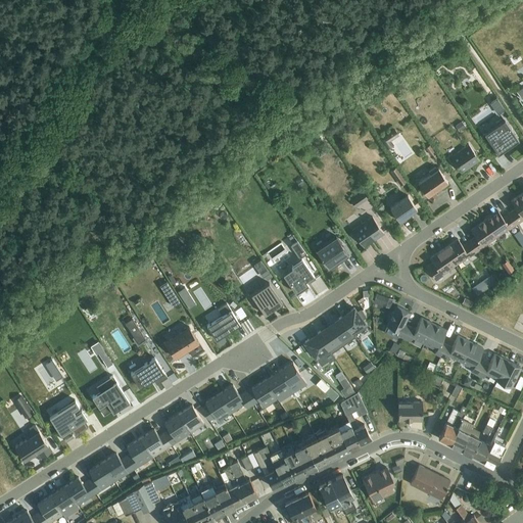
[(504,53),(508,62),(516,58),(512,49),(504,53)]
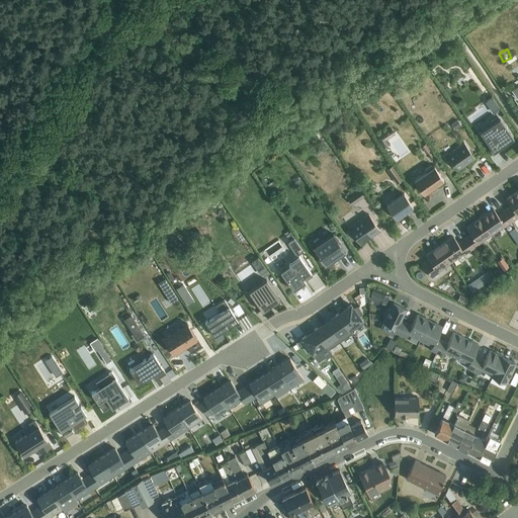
[(487,100),(485,101),(492,111),(499,106),(492,96),(487,99),(487,100)]
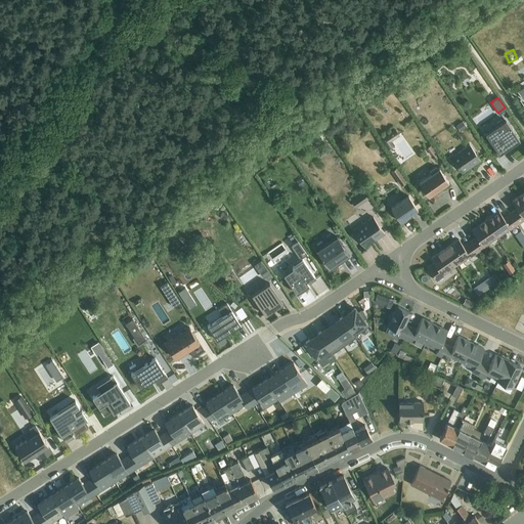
[(506,119),(485,133),(490,141),(493,145),(498,154),(504,150),(506,148),(512,144),(519,139),(507,121),(506,119)]
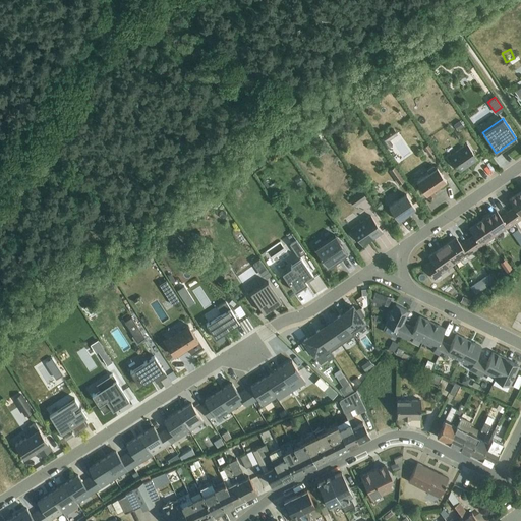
[(460,120),(454,125),(457,129),(463,125),(460,120)]
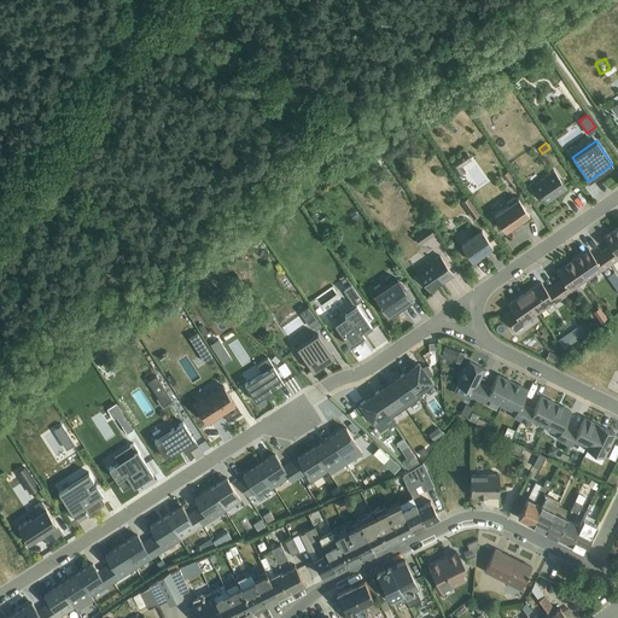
[(466,150),(448,163),(458,175),(465,169),(461,164),(471,157),(466,150)]
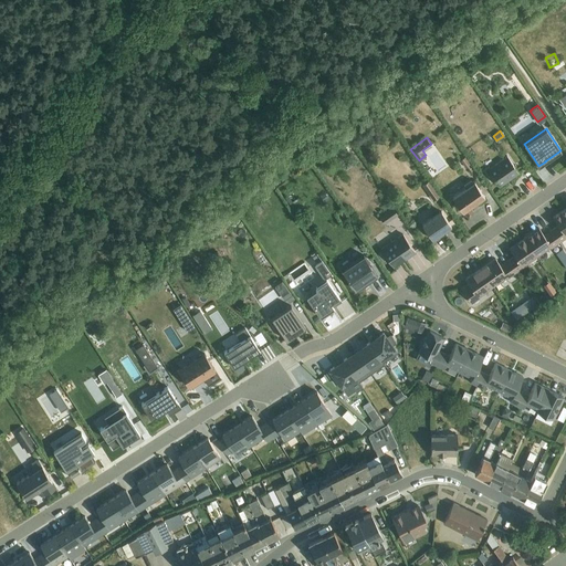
[(553,156),(546,160),(544,163),(538,166),(533,157),(530,153),(527,154),(538,168),(544,165),(554,158),(553,156)]
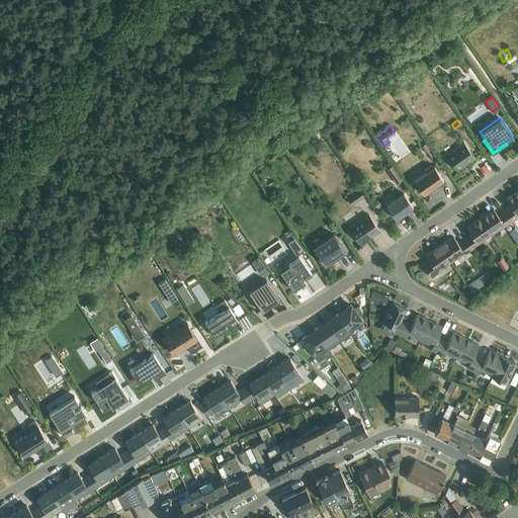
[(463,142),(445,154),(456,169),(462,165),(463,165),(475,157),(463,142)]
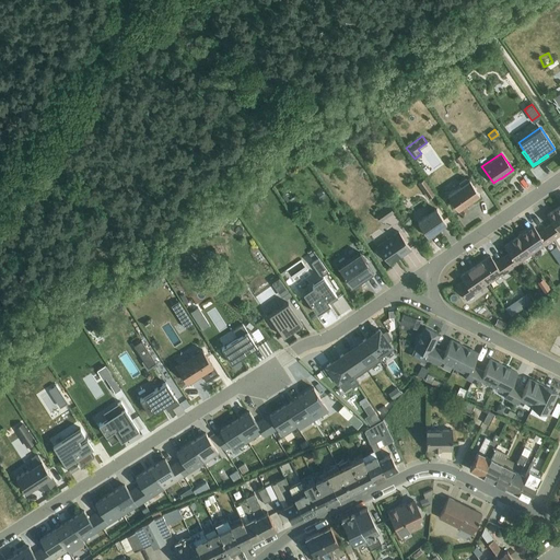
[(461,154),(455,158),(461,165),(465,161),(461,154)]
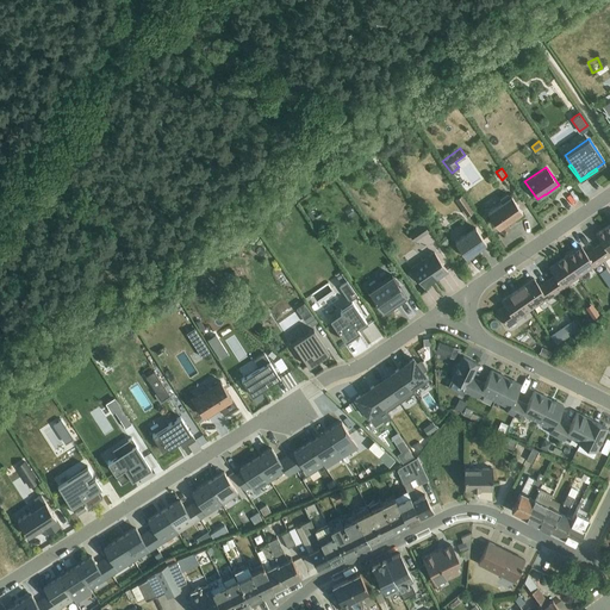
[(502,201),(489,211),(503,232),(510,228),(506,222),(509,221),(522,211),(511,195),(510,197),(508,193),(499,199),(502,201)]
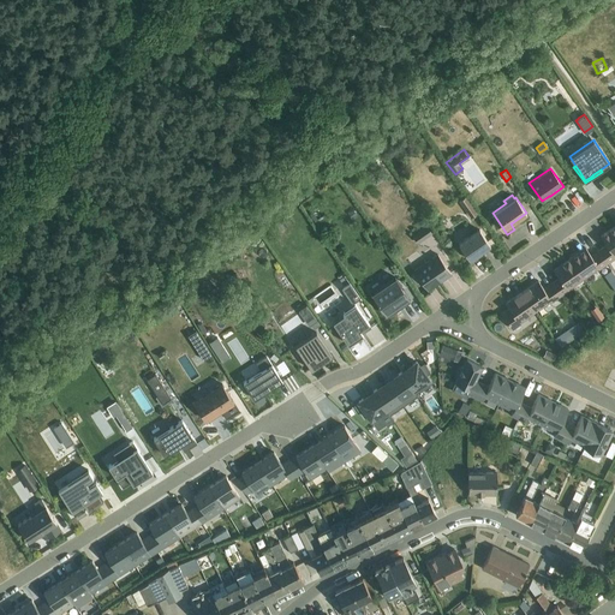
[(465,196),(459,199),(471,218),(477,212),(465,196)]
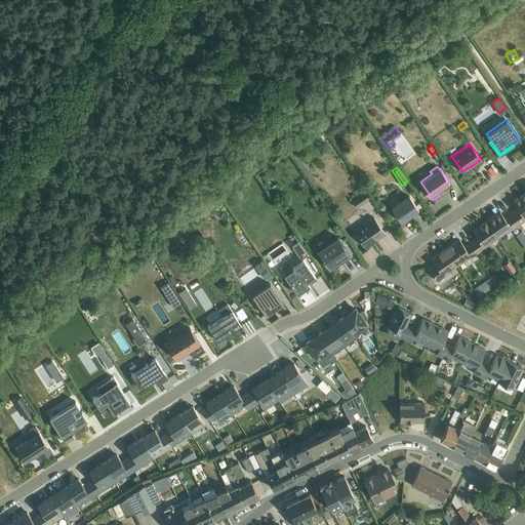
[(358,197),(352,201),(356,207),(369,198),(363,190),(356,195),(358,197)]
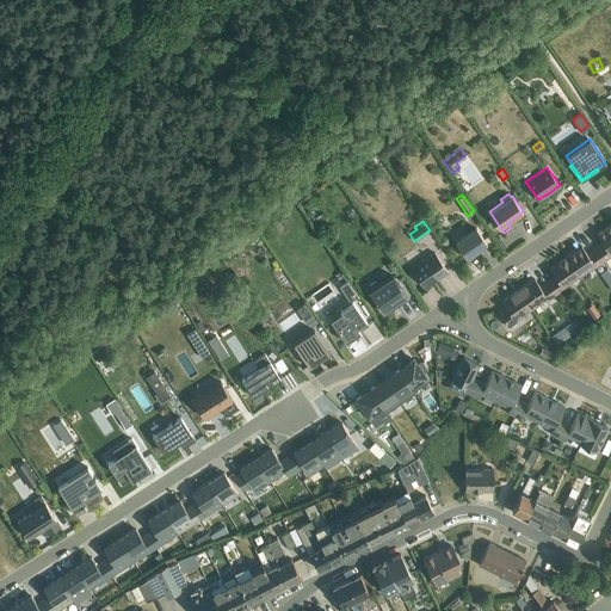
[(594,248),(603,260),(610,254),(610,252),(610,253),(610,252),(610,223),(597,234),(603,242),(594,248)]
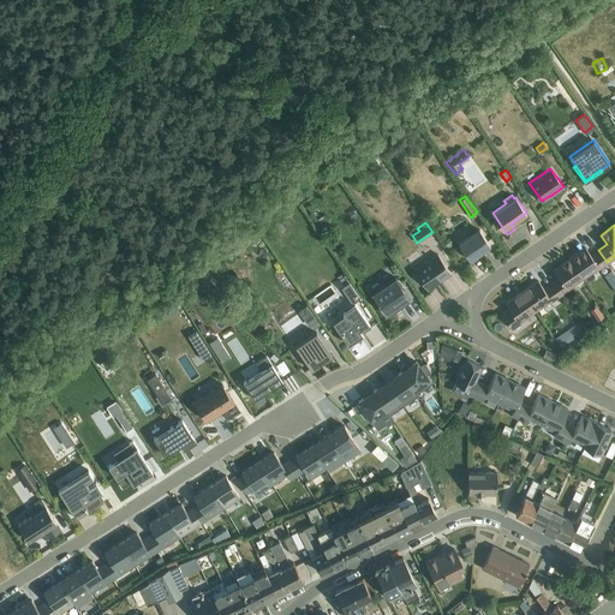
[(479,230),(459,243),(470,260),(482,251),(482,250),(490,244),(479,230)]
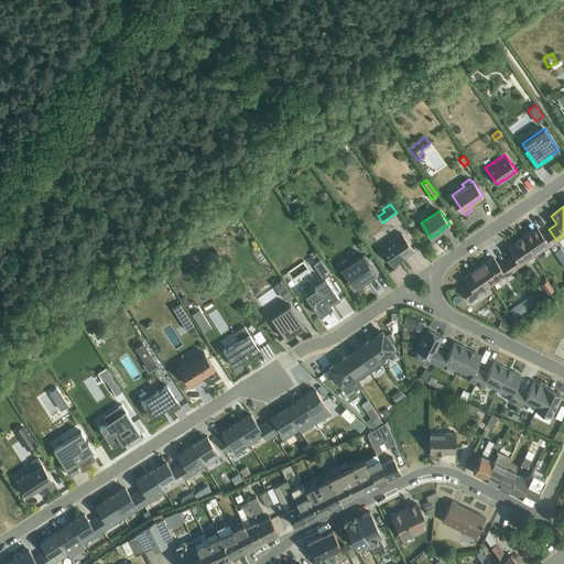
[(522,237),(533,253),(541,248),(542,249),(548,245),(549,246),(556,240),(549,229),(542,234),(537,227),(532,230),(522,237)]
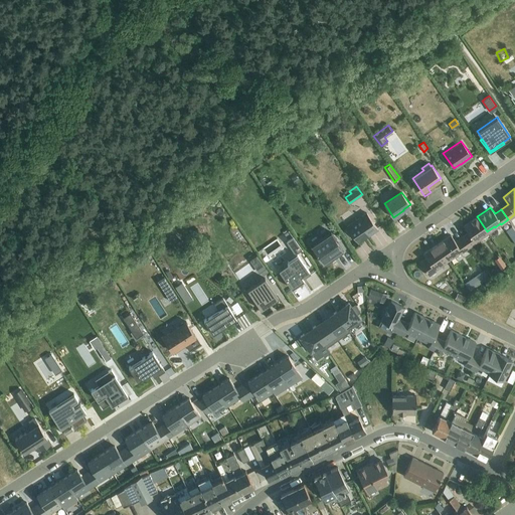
[(365,212),(346,225),(357,242),(377,228),(365,212)]
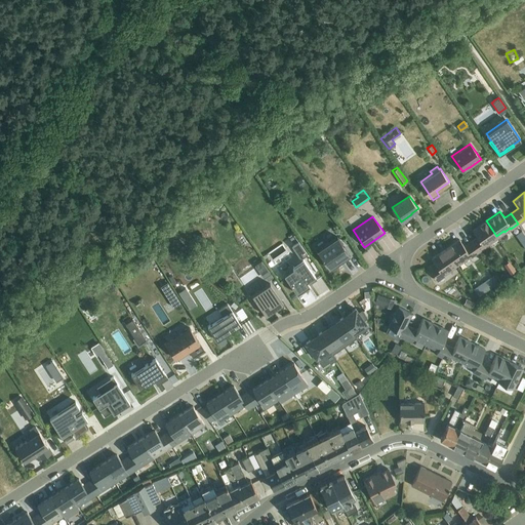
[(471,241),(478,251),(485,246),(485,245),(487,243),(490,241),(490,240),(496,236),(486,220),(473,230),(477,236),(471,241)]
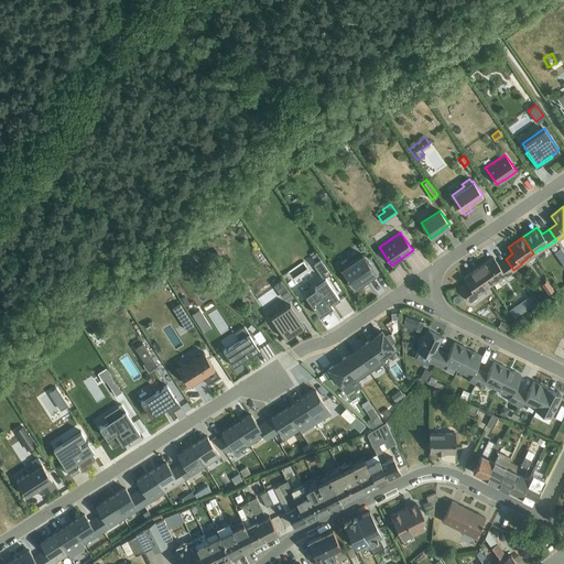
[(549,250),(561,268),(563,264),(563,258),(555,246),(549,250)]
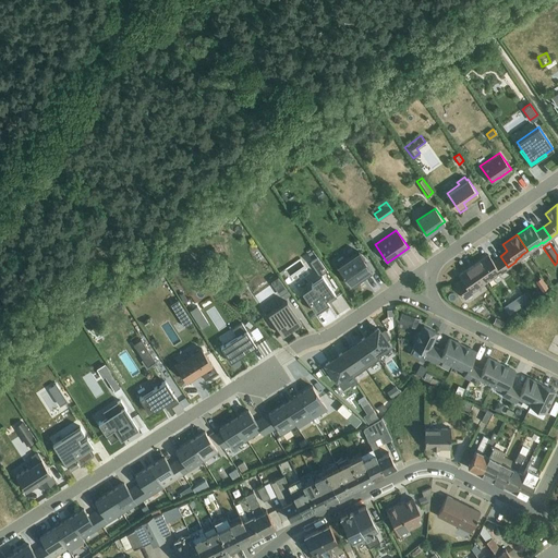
[(214,247),(207,251),(211,259),(218,256),(214,247)]
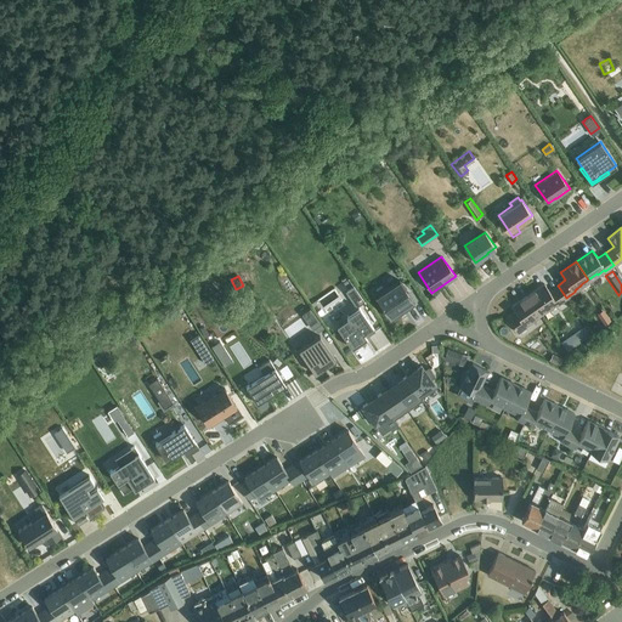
[(399,280),(375,295),(389,315),(389,314),(393,320),(400,314),(406,309),(413,305),(416,304),(399,280)]
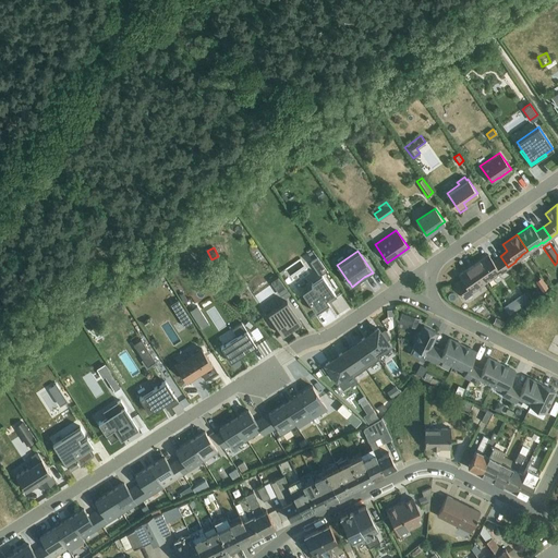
[(473,264),(485,280),(492,275),(493,276),(499,271),(500,273),(508,267),(500,256),(493,261),(488,254),(473,264)]
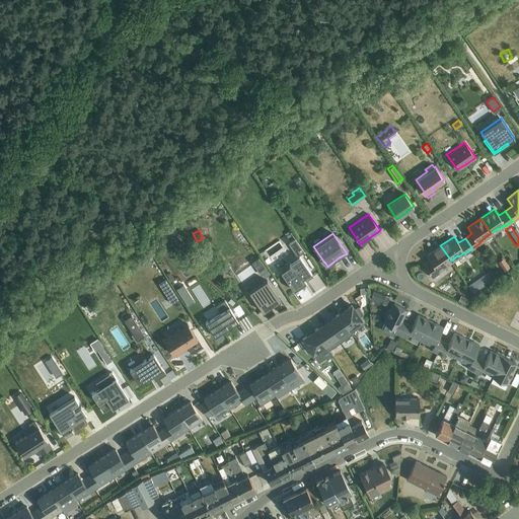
[(274,239),(261,248),(265,254),(278,245),(274,239)]
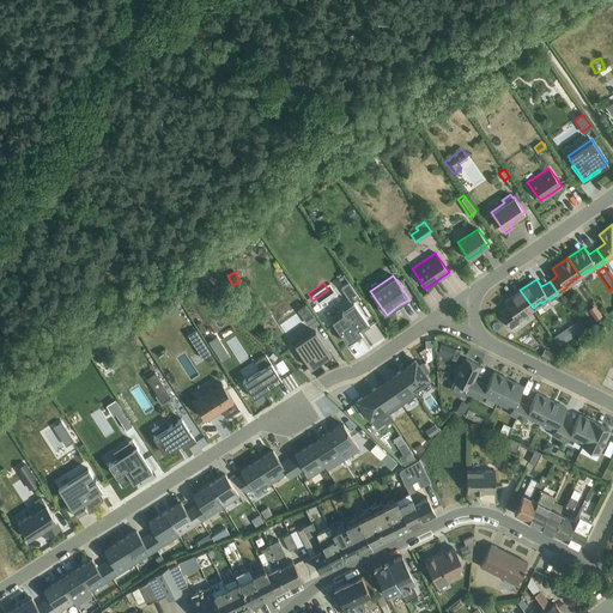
[(349,283),(344,287),(349,295),(354,291),(349,283)]
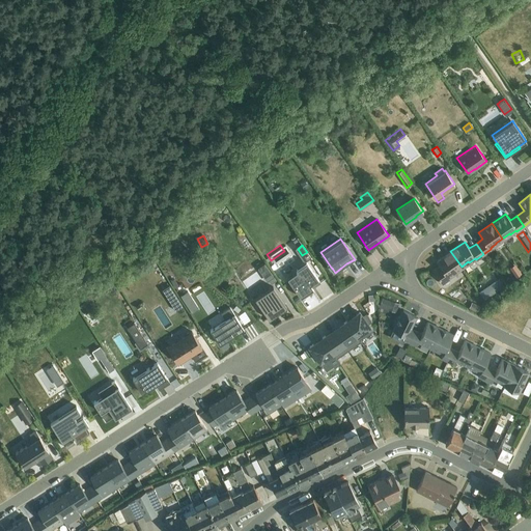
[(462,267),(450,251),(437,261),(440,266),(432,271),(442,283),(449,278),(448,276),(462,267)]
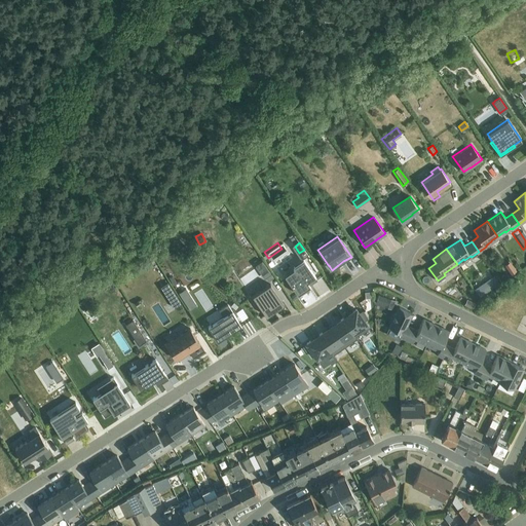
[(295,268),(285,275),(297,293),(317,278),(304,260),(294,267),(295,268)]
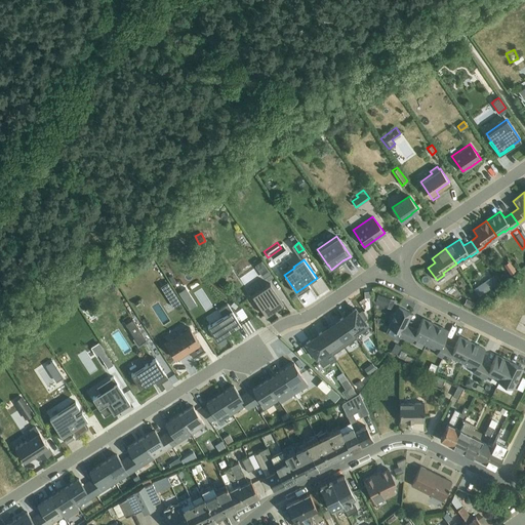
[(512,264),(507,268),(510,274),(516,270),(512,264)]
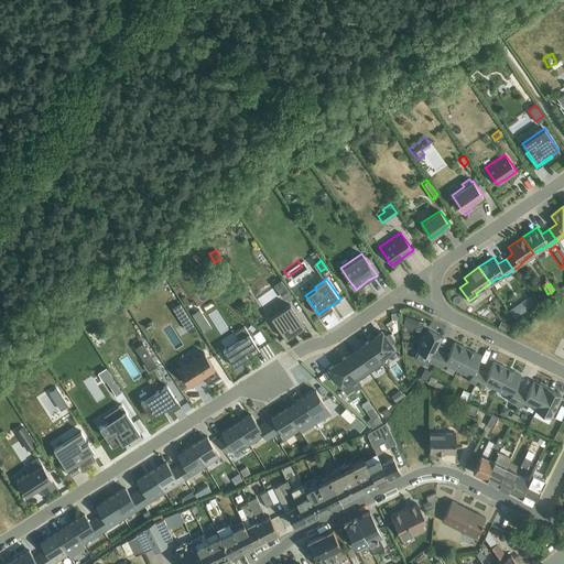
[(259,304),(270,295),(263,288),(252,296),(259,304)]
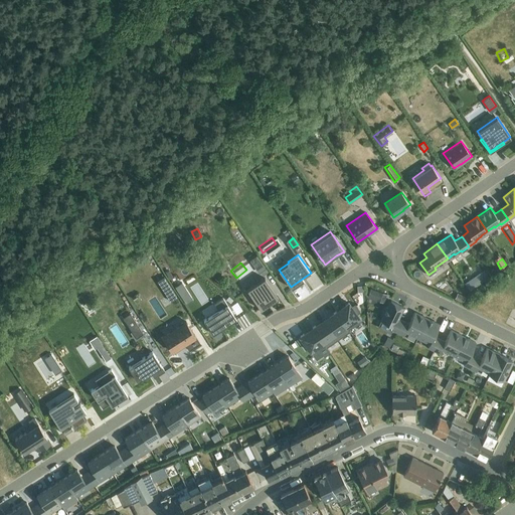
[(152,279),(164,300),(172,296),(159,274),(152,279)]
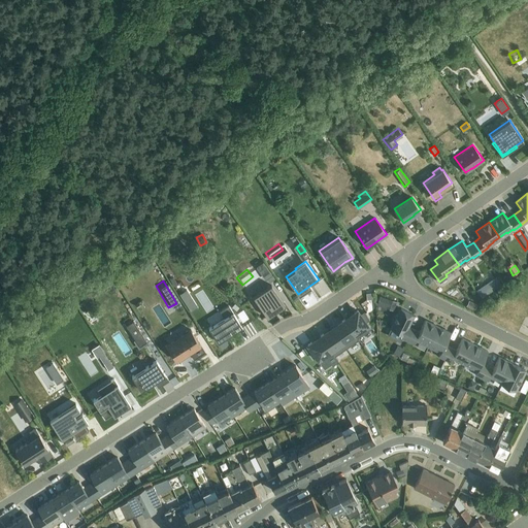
[(481,289),(477,290),(481,294),(483,293),(484,295),(491,290),(487,283),(480,287),(481,289)]
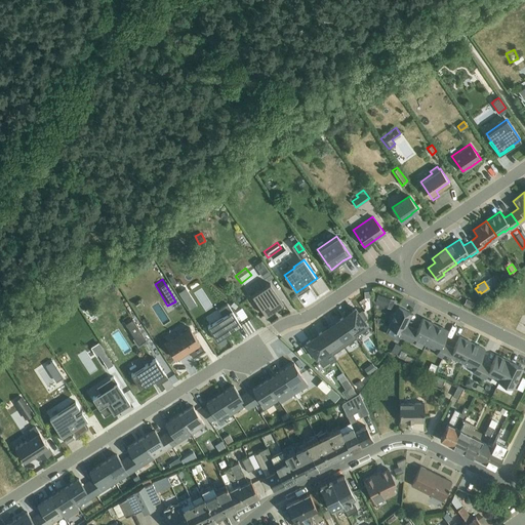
[(283,303),(281,299),(270,283),(266,285),(249,296),(255,306),(258,304),(266,315),(272,311),(283,303)]
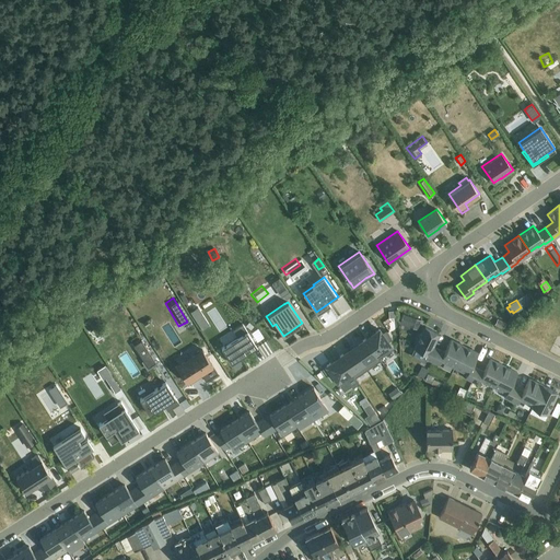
[(186,310),(194,321),(200,316),(193,305),(186,310)]
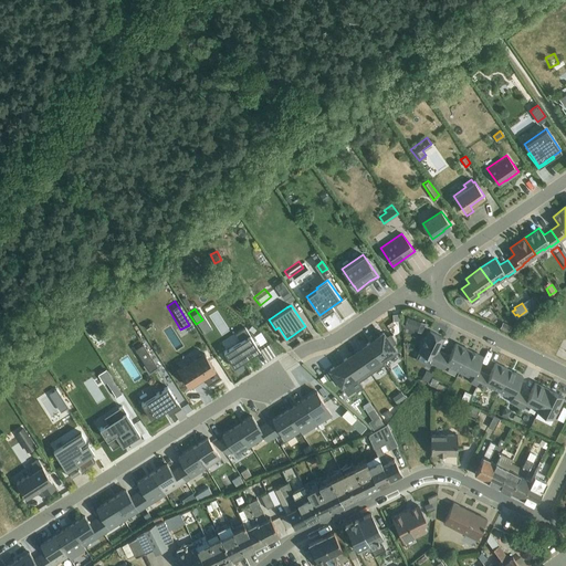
[(408,315),(405,325),(421,332),(425,322),(408,315)]
